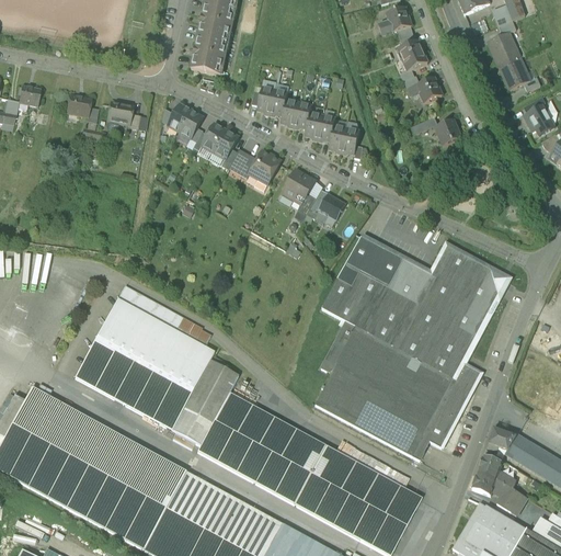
[(193,67),(218,72),(219,66),(222,67),(227,47),(224,46),(227,34),(230,35),(235,14),(231,14),(233,2),(237,2),(237,0),(208,0),(206,10),(204,9),(199,26),(202,27),(198,42),(197,42),(193,59),(195,59),(193,67)]
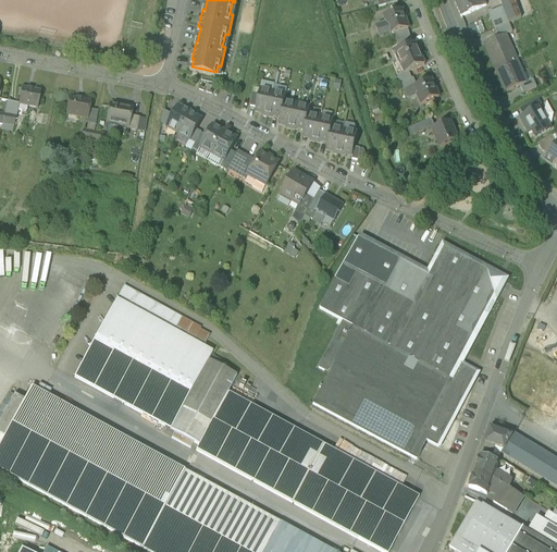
[(456,0),(461,13),(486,2),(485,0),(456,0)]
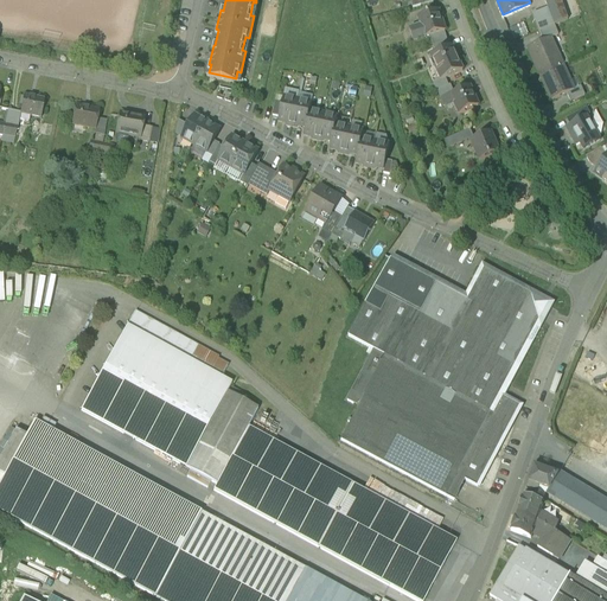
[(568,16),(562,0),(549,5),(532,11),(540,27),(555,21),(568,16)]
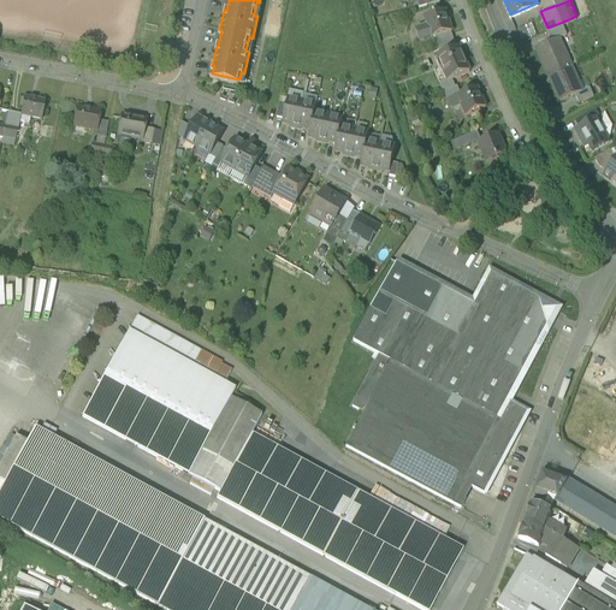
[(415,25),(420,39),(437,33),(451,28),(445,6),(425,13),(427,22),(415,25)]
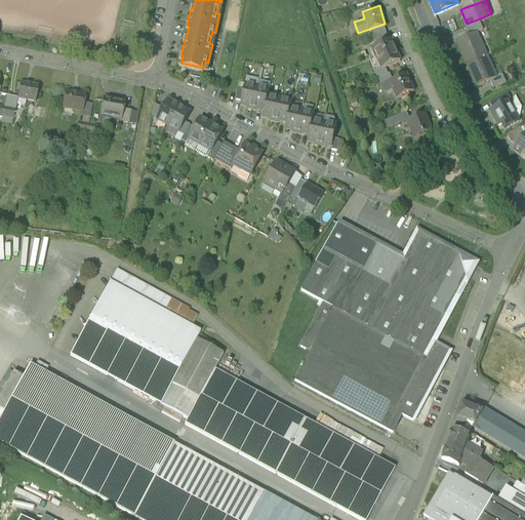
[(445,29),(456,25),(453,16),(442,21),(445,29)]
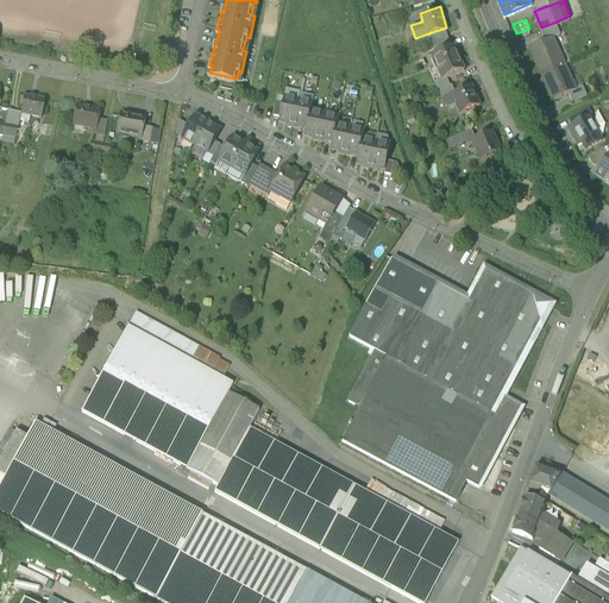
[(541,27),(545,37),(552,33),(552,35),(560,31),(557,22),(541,27)]
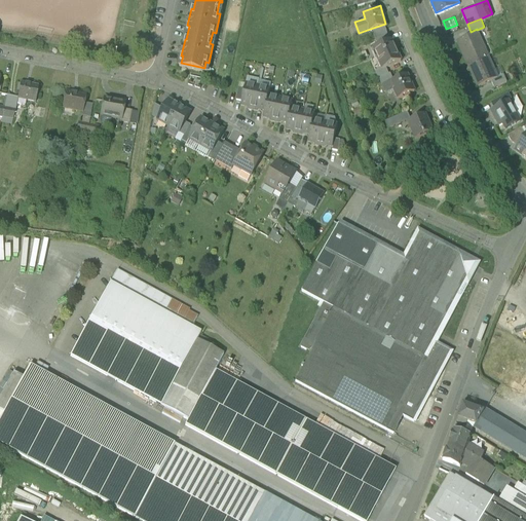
[(373,28),(375,35),(388,32),(385,24),(373,28)]
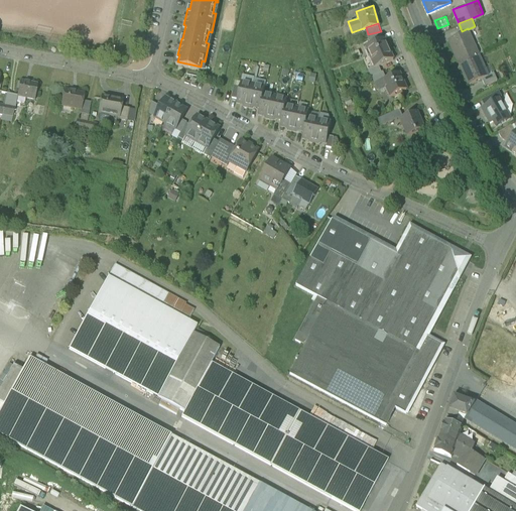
[(449,37),(460,59),(478,51),(468,29),(468,28),(462,31),(449,37)]
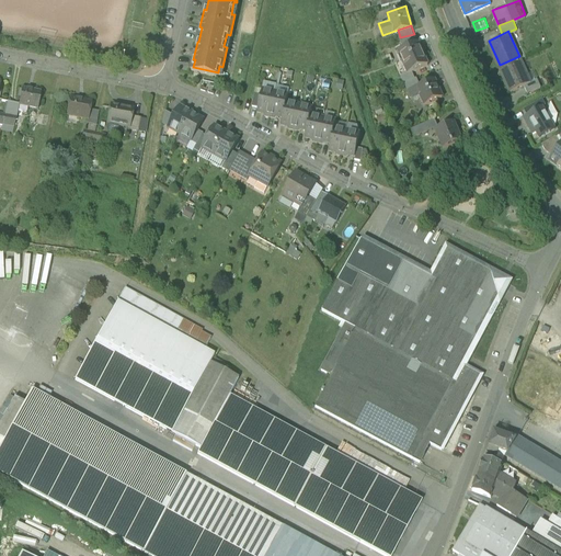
[(414,33),(414,34),(400,37),(403,45),(418,40),(414,33)]
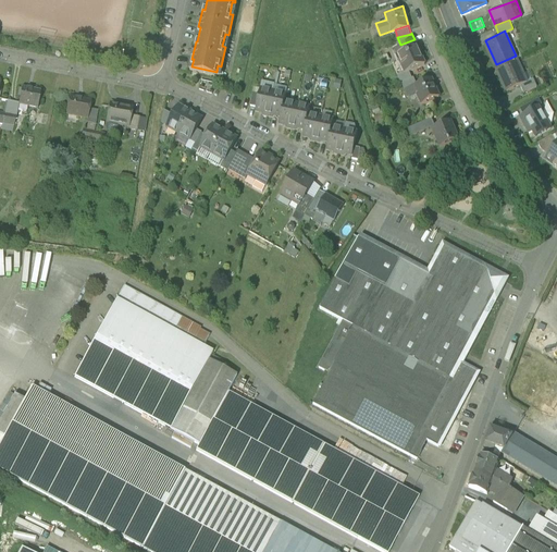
[(405,69),(405,70),(409,68),(424,61),(415,39),(400,45),(395,47),(405,69)]
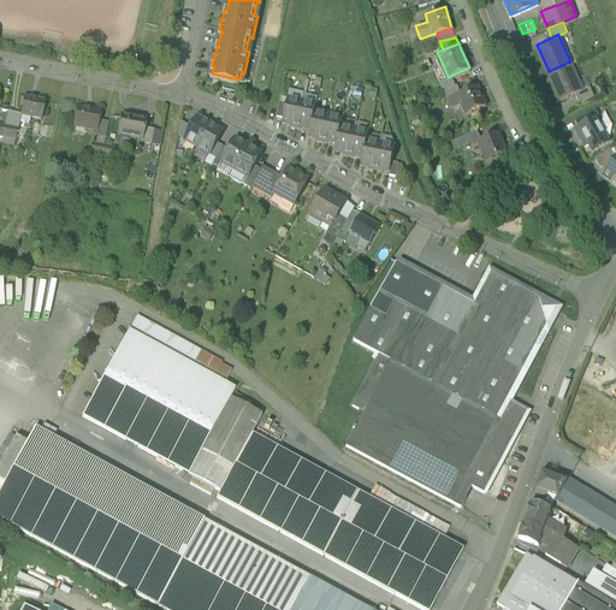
[(582,87),(570,61),(549,71),(561,98),(575,90),(582,88),(582,87)]
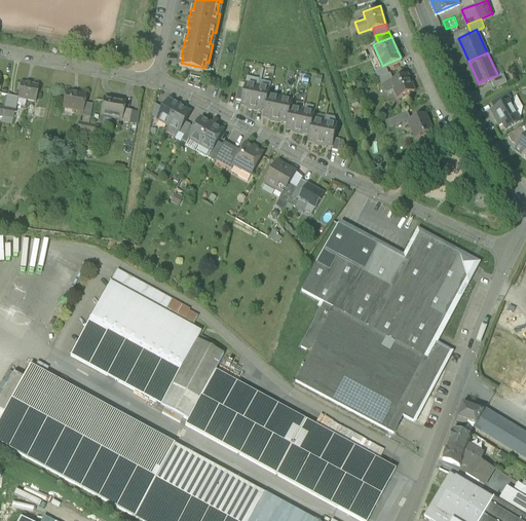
[(377,74),(378,73),(388,70),(386,64),(382,66),(382,65),(375,68),(377,74)]
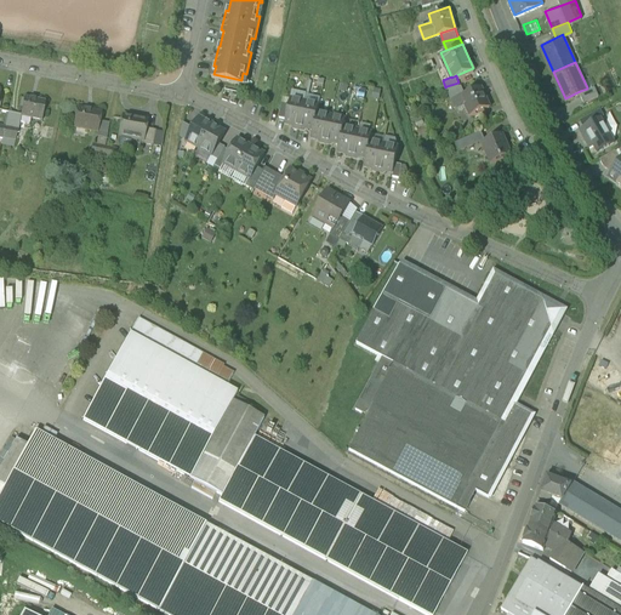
[(461,81),(459,83),(446,86),(451,98),(457,96),(465,91),(461,81)]
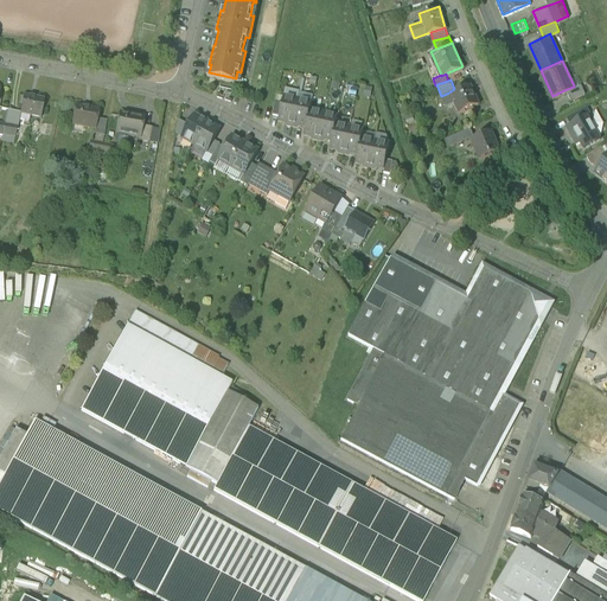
[(567,89),(570,98),(585,91),(581,82),(574,85),(574,87),(567,89)]
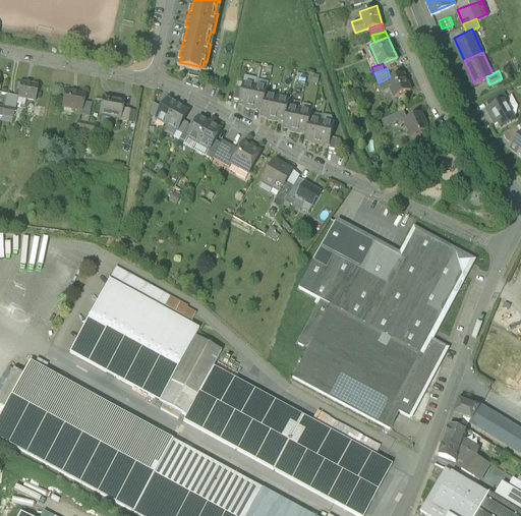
[(390,86),(395,96),(410,88),(403,71),(390,76),(384,80),(379,82),(382,89),(390,86)]
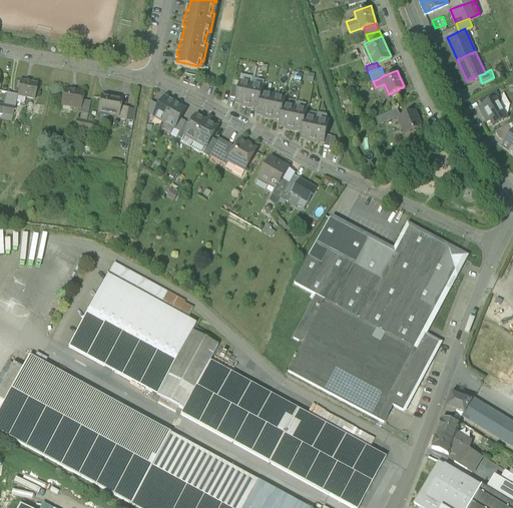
[(17,92),(34,96),(37,80),(29,79),(29,78),(20,77),(19,79),(17,78),(16,84),(18,84),(17,91),(17,92)]
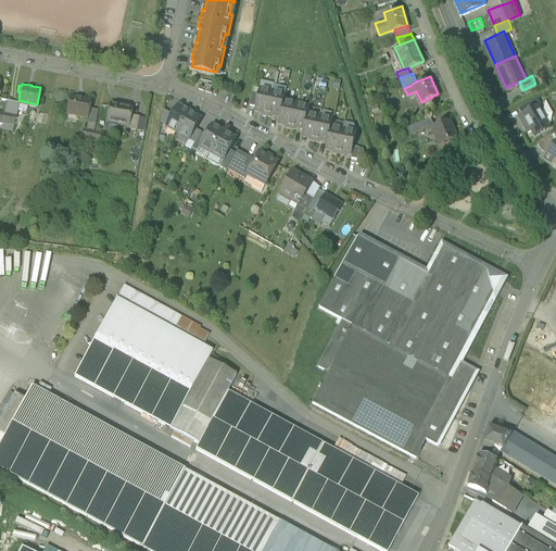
[(262,111),(267,112),(273,87),(260,84),(258,90),(255,103),(254,107),(261,108),(262,111)]
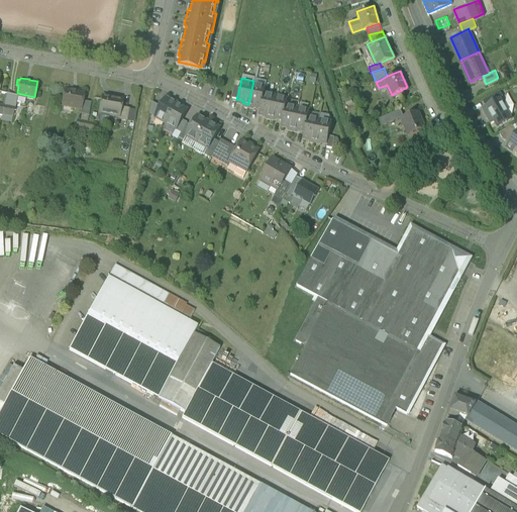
[(255,103),(261,104),(264,90),(266,83),(253,81),(248,104),(252,105),(255,103)]
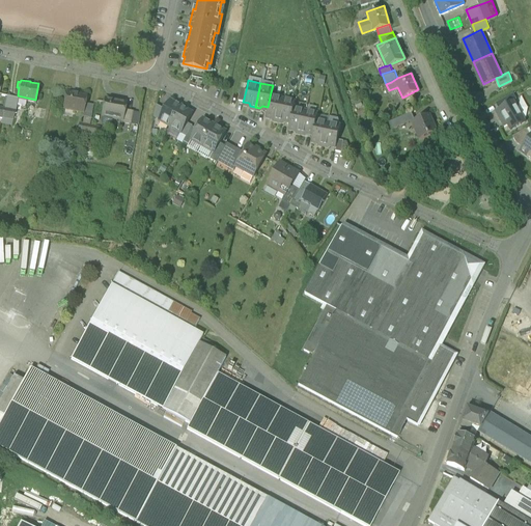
[(239,97),(244,99),(247,86),(241,85),(239,97)]
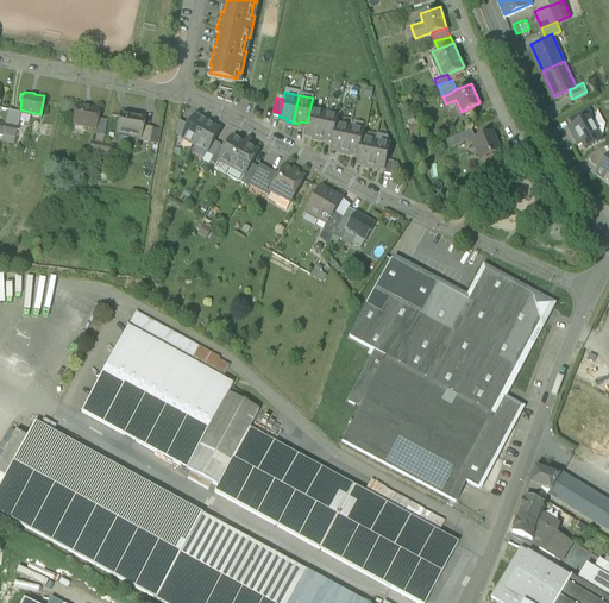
[(74,120),(94,125),(96,114),(98,107),(88,105),(88,104),(77,102),(76,105),(74,104),(73,111),(75,111),(74,120)]
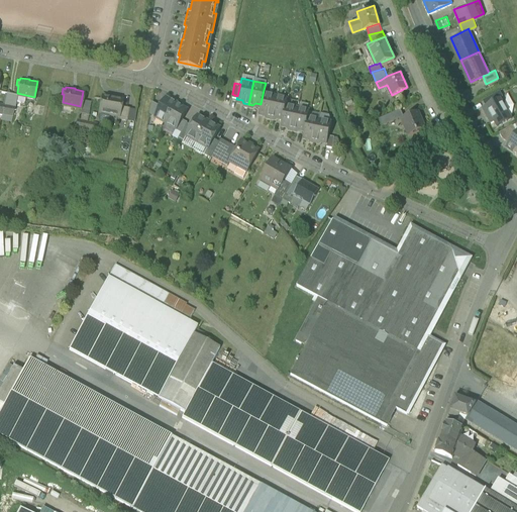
[(483,98),(486,103),(500,96),(503,94),(500,88),(483,98)]
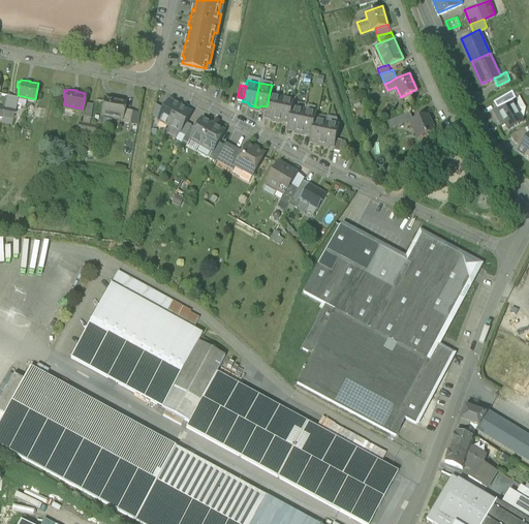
[(16,106),(18,95),(18,94),(7,92),(4,104),(16,106)]
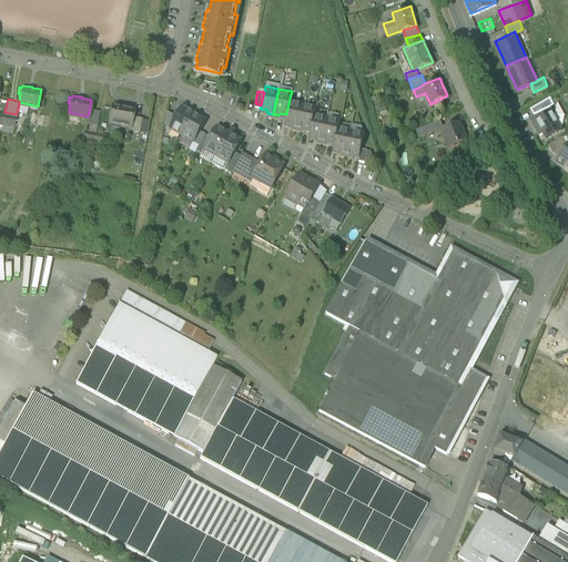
[(292,126),(297,128),(303,102),(290,99),(286,114),(285,122),(291,123),(292,126)]
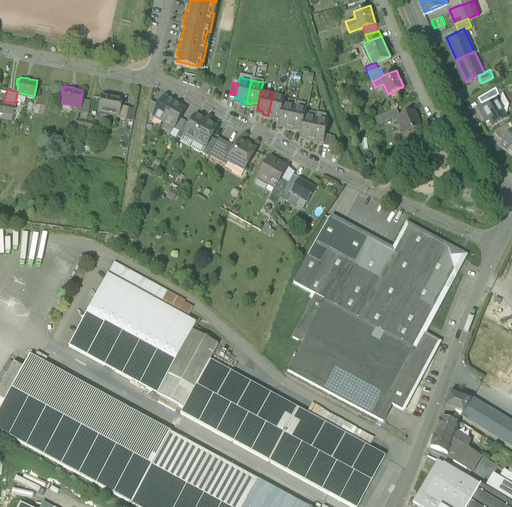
[(275,114),(280,115),(283,101),(284,94),(273,92),(268,115),(272,116),(275,114)]
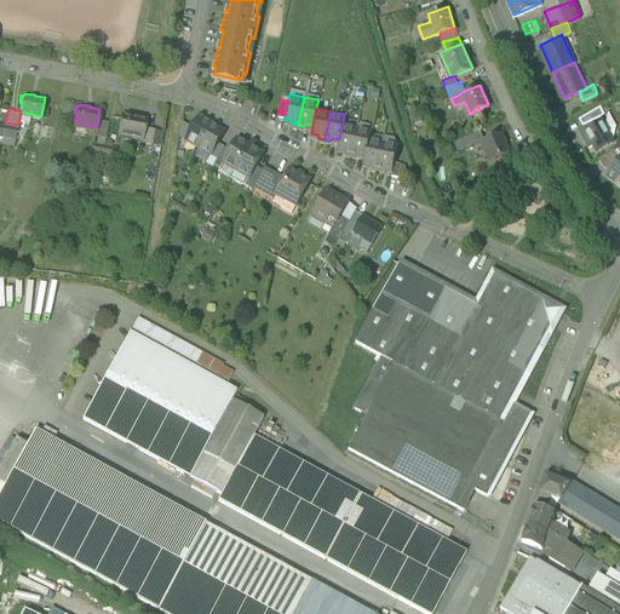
[(119,139),(130,142),(132,135),(142,136),(143,125),(145,118),(135,115),(136,115),(124,113),(124,115),(121,115),(119,121),(121,122),(119,139)]
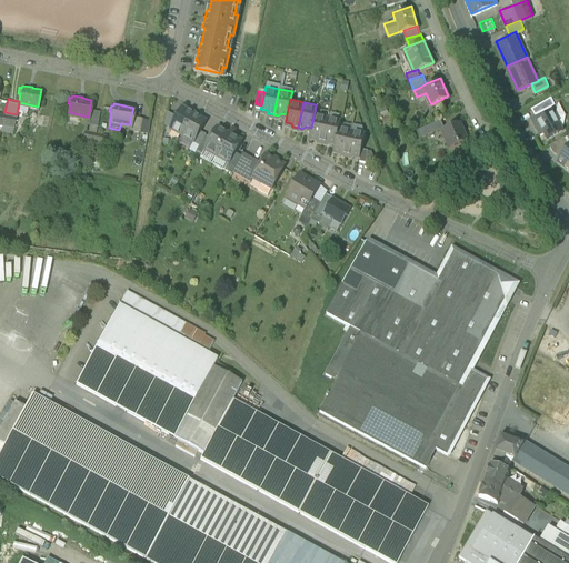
[(171,126),(182,131),(196,109),(190,107),(189,108),(183,103),(178,113),(171,126)]
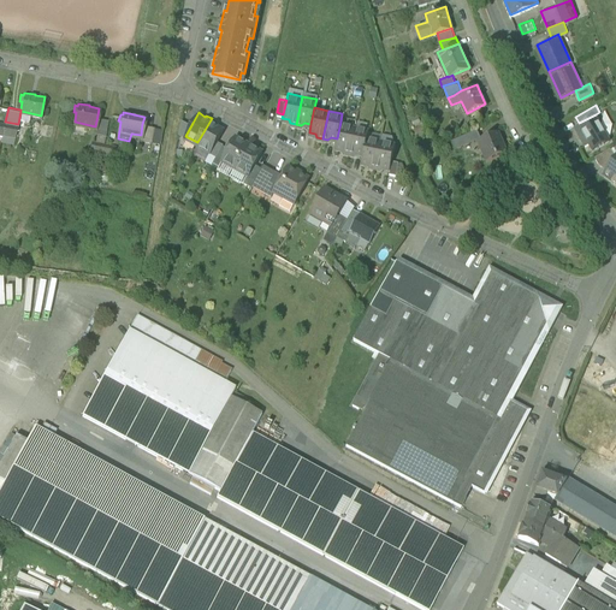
[(588,142),(591,146),(608,136),(596,114),(579,123),(575,125),(585,144),(588,142)]
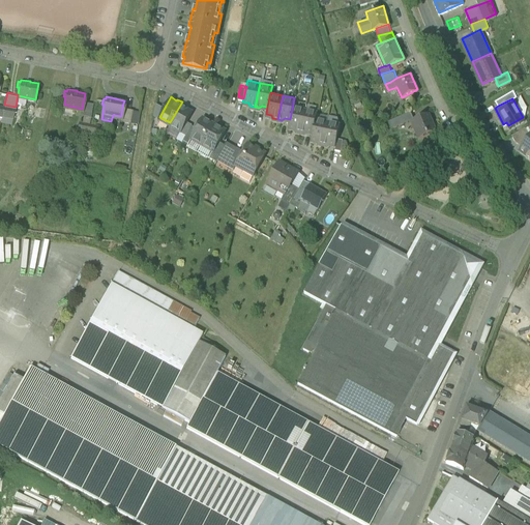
[(83,113),(91,114),(93,101),(86,100),(84,109),(83,113)]
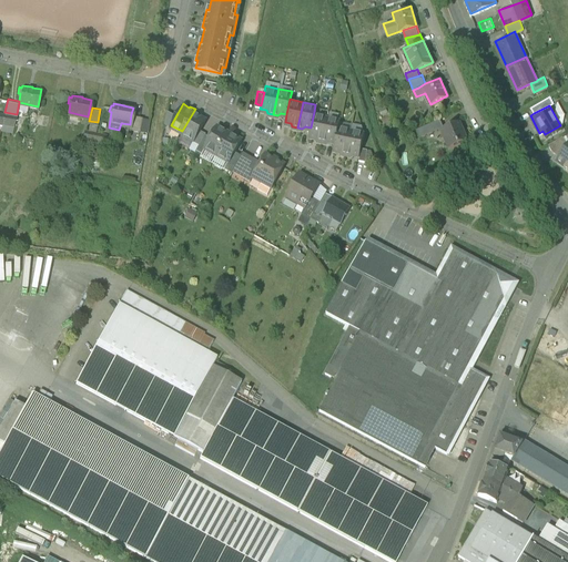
[(171,125),(178,113),(168,108),(165,122),(171,125)]
